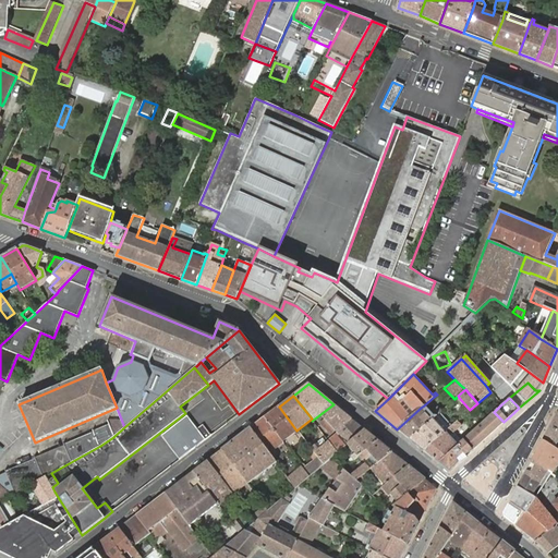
[(352,420),(334,404),(320,414),(325,419),(336,431),(337,433),(352,420)]
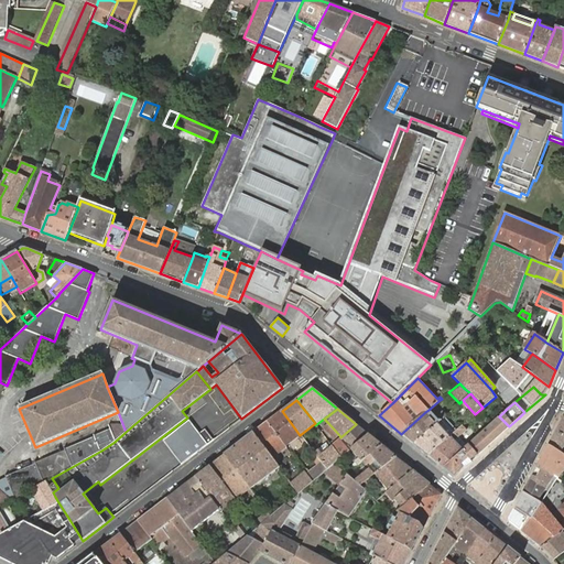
[(425,412),(401,434),(414,444),(436,425),(440,422),(445,416),(446,415),(443,411),(436,418),(429,410),(425,412)]
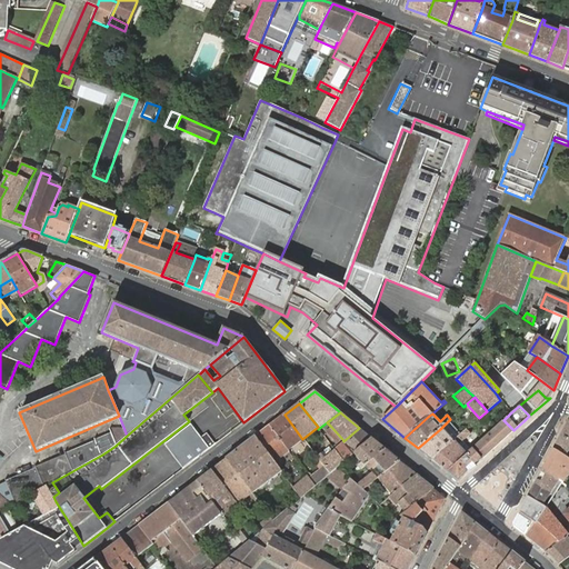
[(302,439),(285,415),(269,426),(288,450),(302,439)]
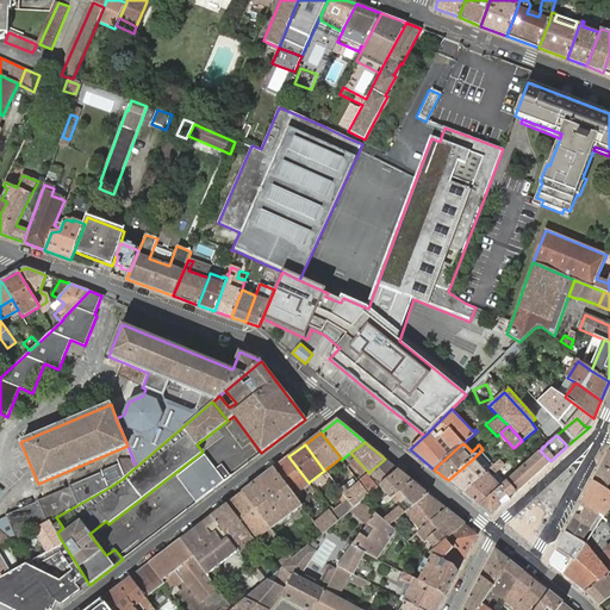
[(540,450),(522,466),(533,478),(551,461),(540,450)]
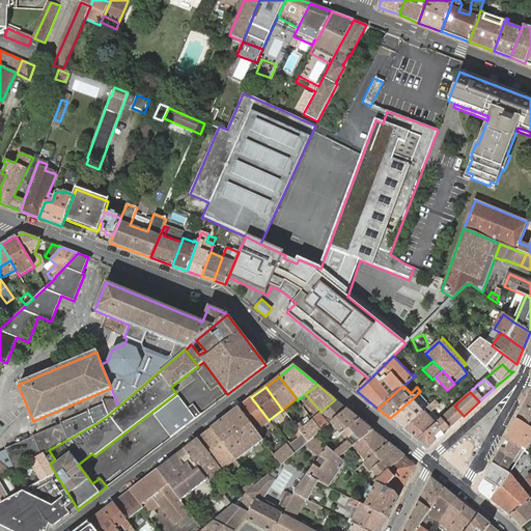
[(530,393),(516,419),(528,426),(530,421),(530,393)]
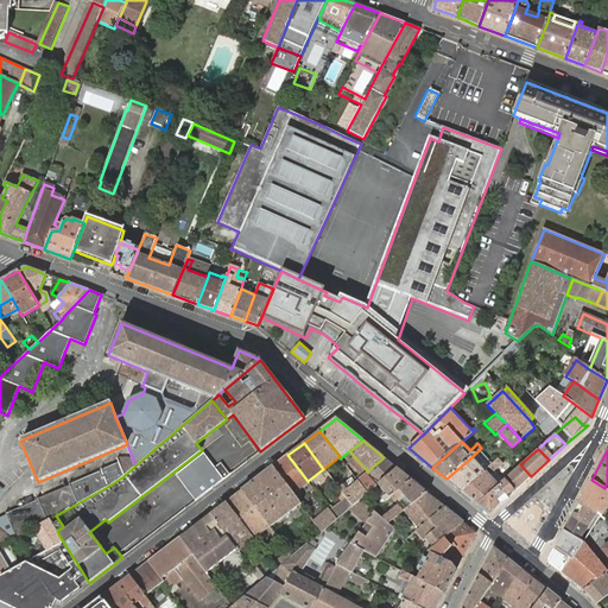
[(223,480),(230,475),(213,451),(206,456),(223,480)]
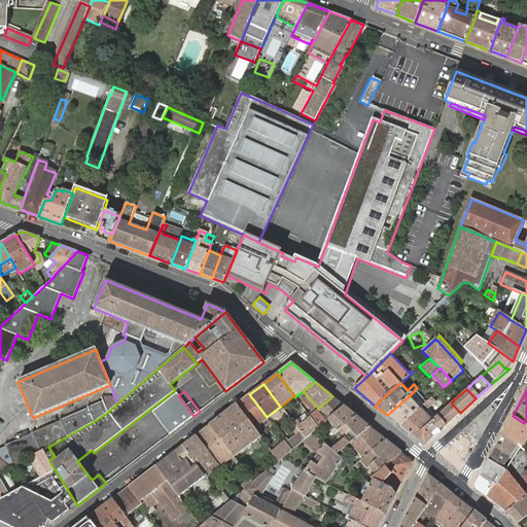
[(170,434),(194,416),(178,395),(176,393),(152,412),(170,434)]
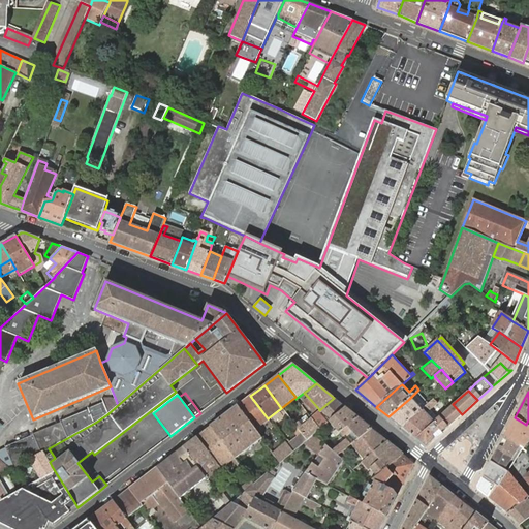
[(268,418),(250,396),(237,406),(254,429),(268,418)]
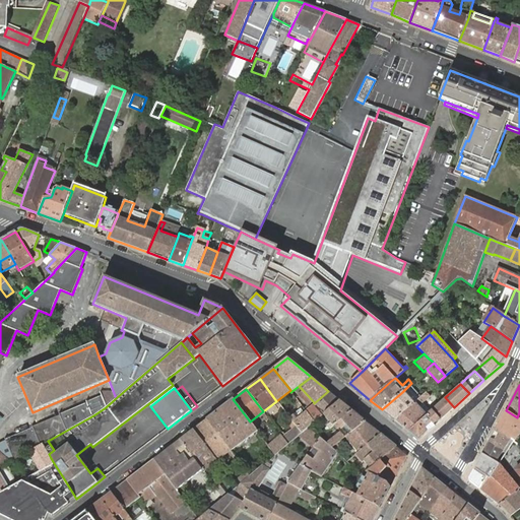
[(382,409),(394,420),(413,403),(415,402),(416,401),(405,389),(402,392),(382,409)]
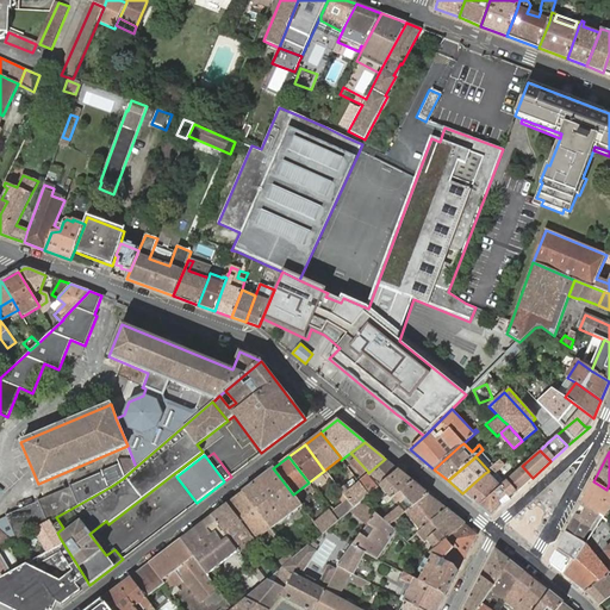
[(367,471),(355,458),(350,462),(361,475),(367,471)]
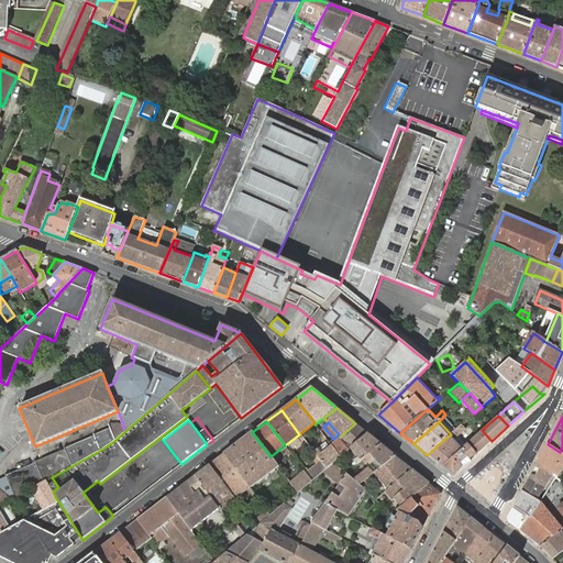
[(368,434),(355,423),(340,437),(330,444),(331,446),(333,448),(343,440),(344,442),(334,450),(340,457),(350,449),(368,434)]
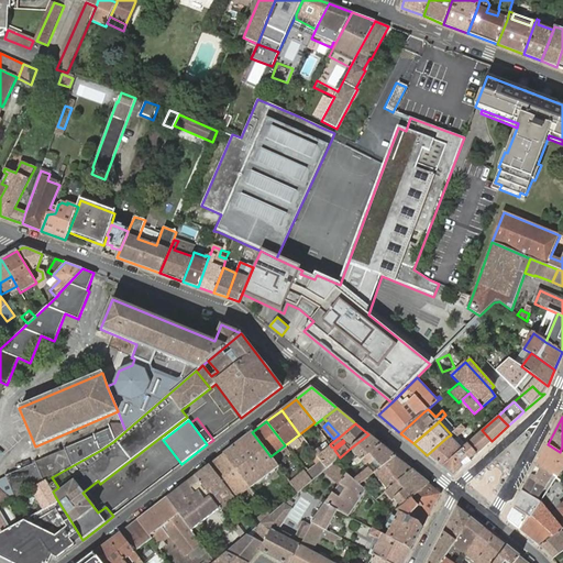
[(427,455),(442,467),(462,449),(454,440),(466,429),(462,424),(451,434),(450,435),(448,437),(427,455)]
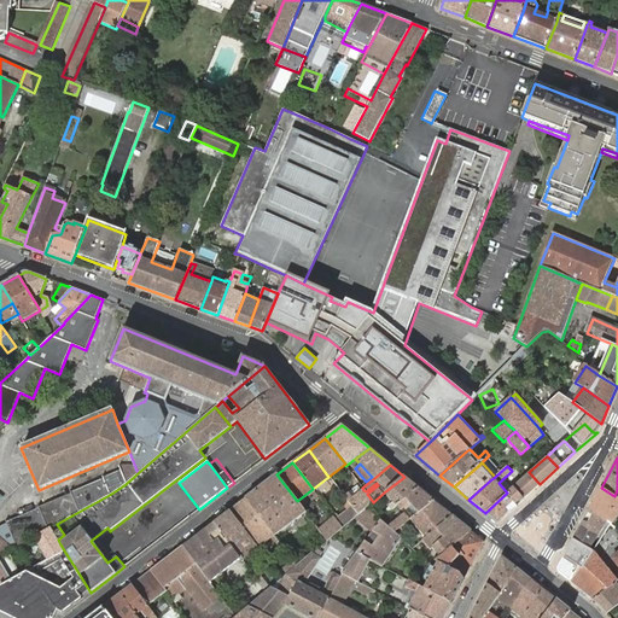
[(126,484),(127,483),(121,471),(103,478),(104,479),(70,493),(71,494),(39,507),(39,508),(6,523),(7,524),(0,526),(0,538),(1,541),(0,542),(0,555),(9,552),(34,537),(51,529),(57,524),(111,494),(126,484)]
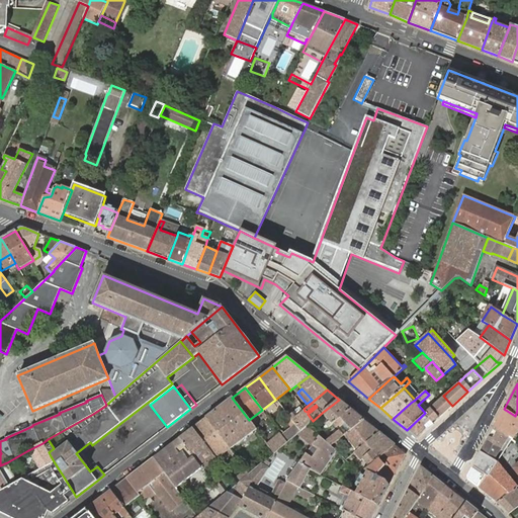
[(443,397),(430,409),(439,419),(452,406),(443,396),(443,397)]
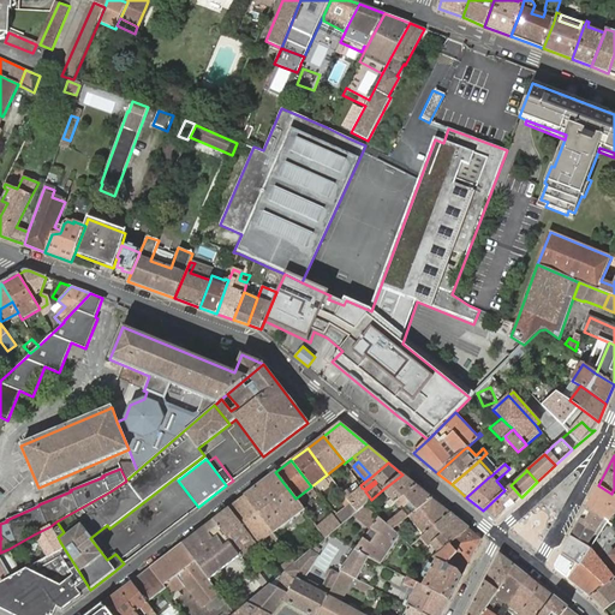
[(304,509),(296,499),(275,472),(244,496),(273,533),(276,538),(282,545),(285,543),(276,531),(304,511),(304,509)]
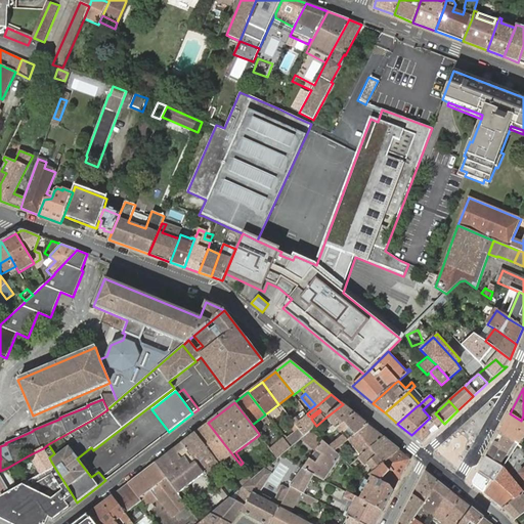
[(355,415),(343,404),(325,418),(330,422),(326,425),(333,432),(337,429),(355,415)]
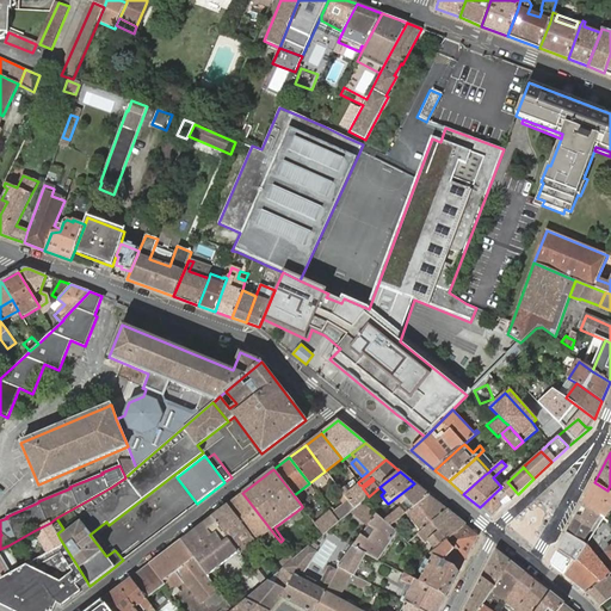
[(501,487),(480,507),(492,517),(518,494),(507,482),(501,487)]
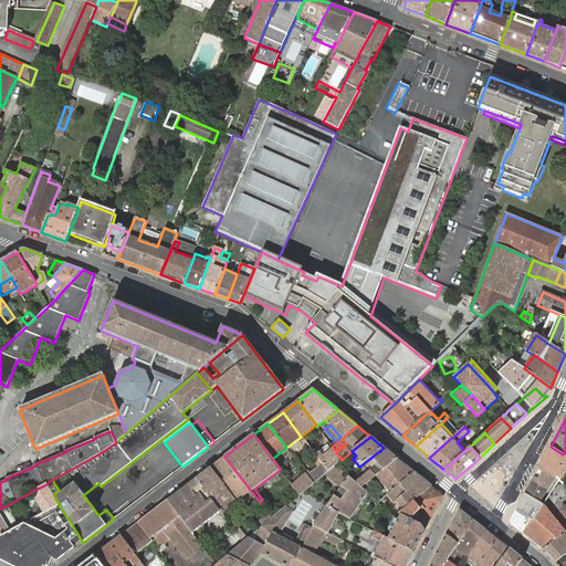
[(551,447),(540,467),(556,479),(561,481),(565,472),(565,457),(563,454),(551,447)]
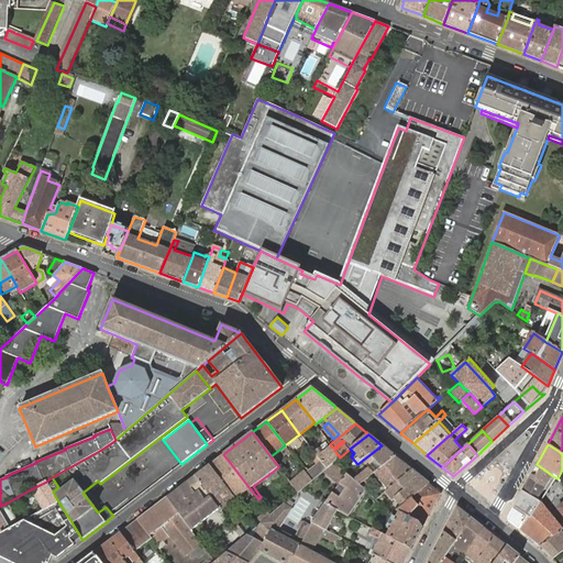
[(368,470),(354,481),(360,485),(374,473),(396,456),(382,445),(362,461),(368,470)]
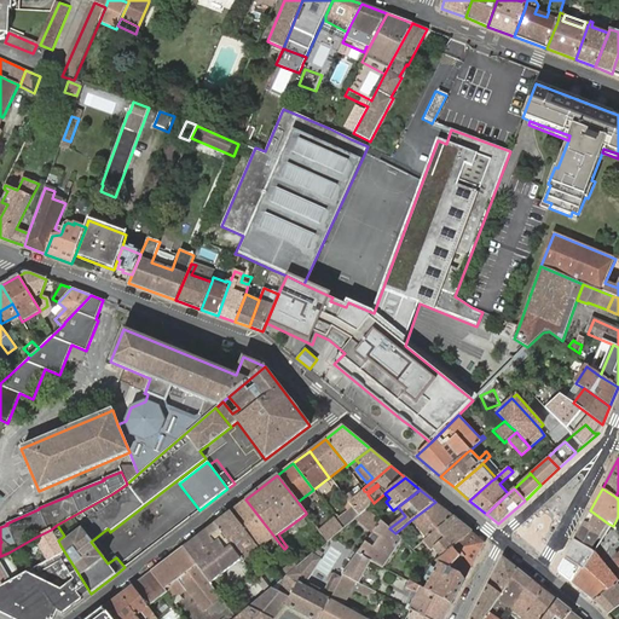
[(363,492),(353,499),(354,501),(366,492),(364,491),(363,492)]
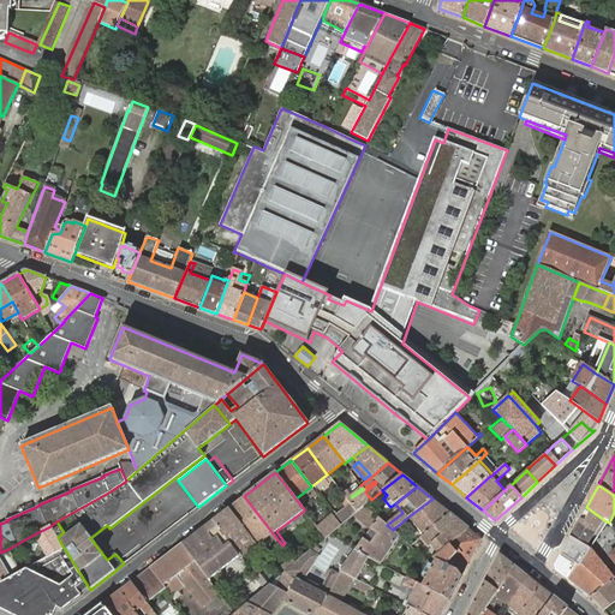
[(351,503),(357,512),(364,506),(370,501),(371,500),(365,491),(364,489),(352,497),(351,496),(346,490),(342,493),(351,503)]
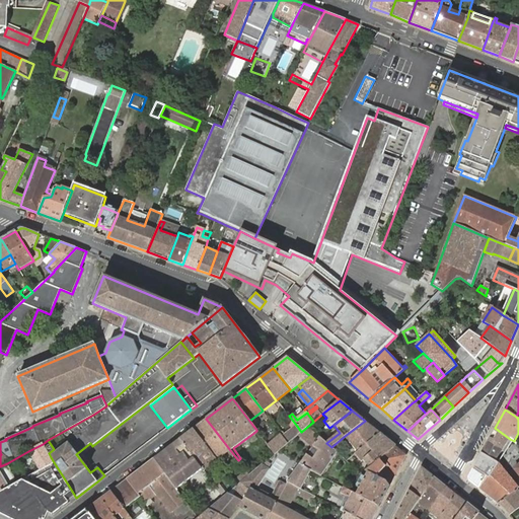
[(230,450),(206,419),(193,429),(217,460),(226,454),(230,450)]
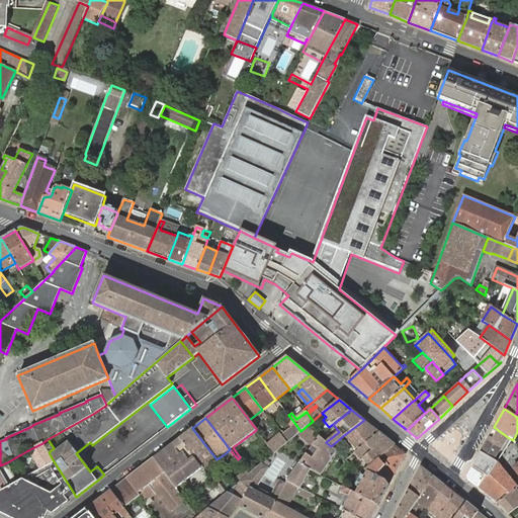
[(379,432),(364,420),(344,435),(349,442),(347,443),(350,447),(352,445),(356,451),(366,443),(379,432)]
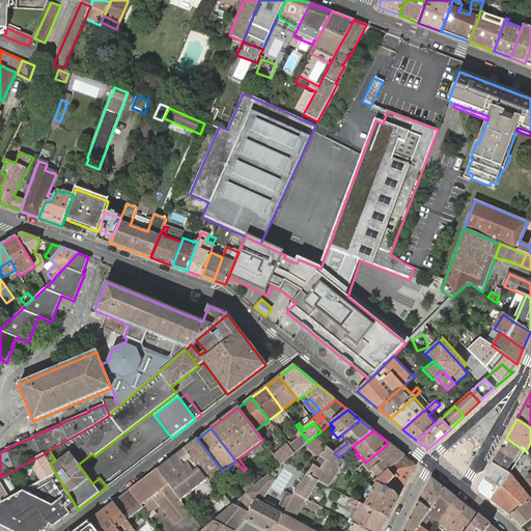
[(319,432),(314,437),(324,445),(327,442),(328,440),(319,432)]
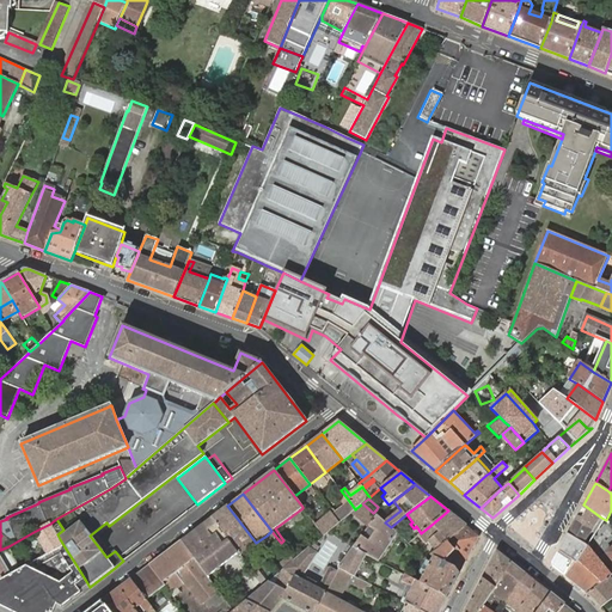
[(332,514),(338,524),(348,516),(352,512),(355,509),(349,501),(332,514)]
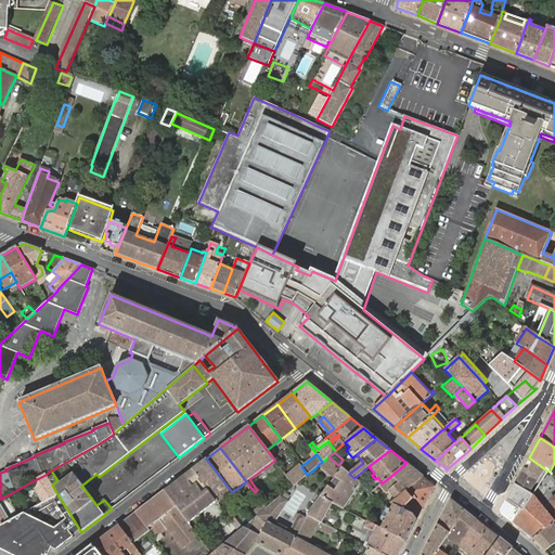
[(322,462),(319,464),(335,477),(341,467),(338,465),(328,456),(322,462)]
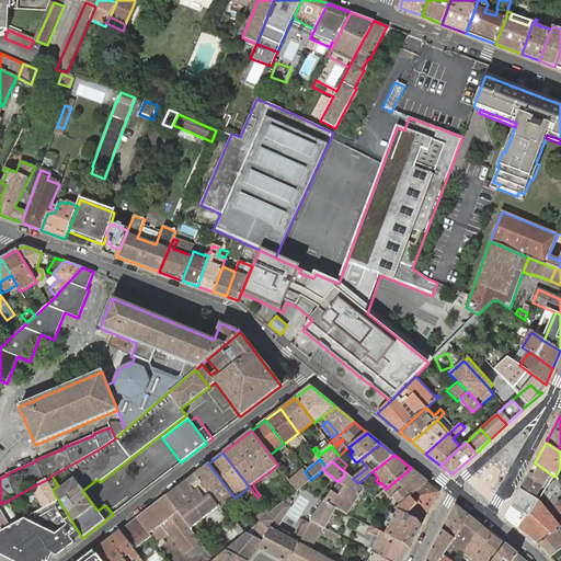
[(542,488),(551,474),(535,462),(534,466),(537,467),(533,474),(529,472),(527,477),(542,488)]
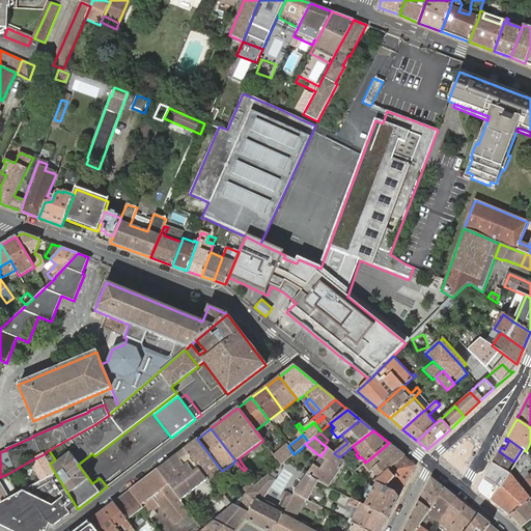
[(222,471),(197,439),(184,449),(207,479),(208,480),(208,481),(222,471)]
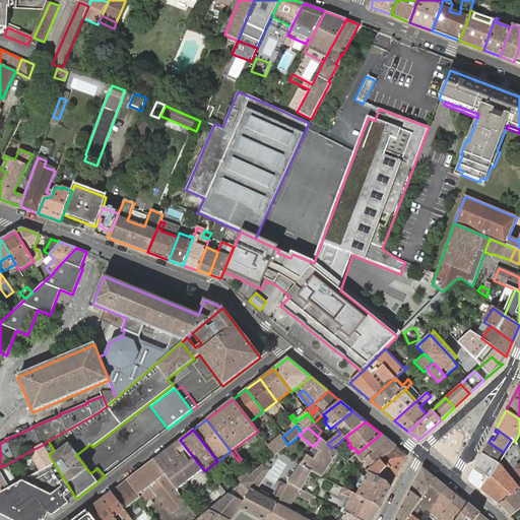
[(396,447),(381,434),(368,445),(358,453),(355,455),(362,463),(365,460),(371,468),(380,461),(383,458),(396,447)]
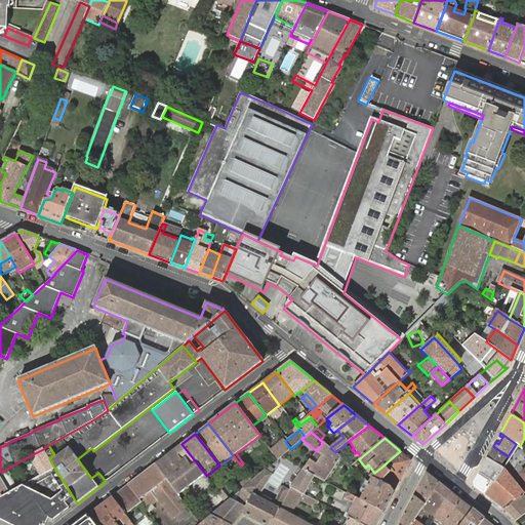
[(275,455),(278,459),(290,449),(285,441),(283,439),(271,449),(275,455)]
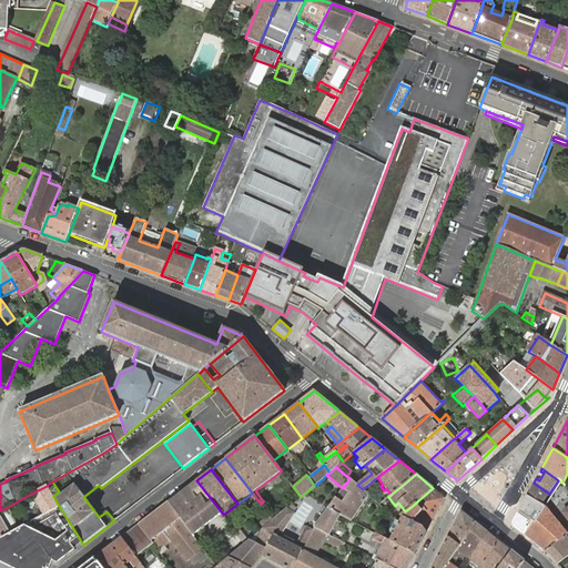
[(326,475),(323,479),(338,494),(343,488),(326,475)]
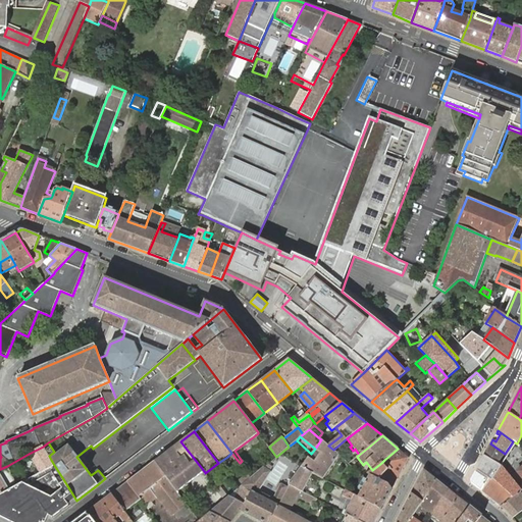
[(321,439),(315,449),(320,453),(314,461),(309,458),(301,467),(312,473),(322,478),(338,454),(337,454),(333,450),(328,446),(321,439)]
